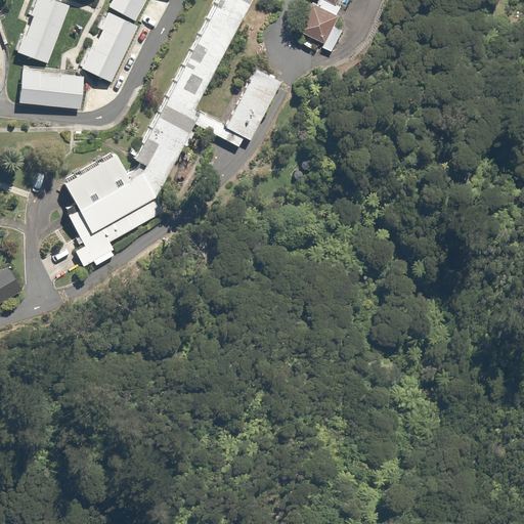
[(47,62),(69,5),(55,0),(35,0),(31,14),(33,15),(26,35),(24,34),(16,51),(47,62)]
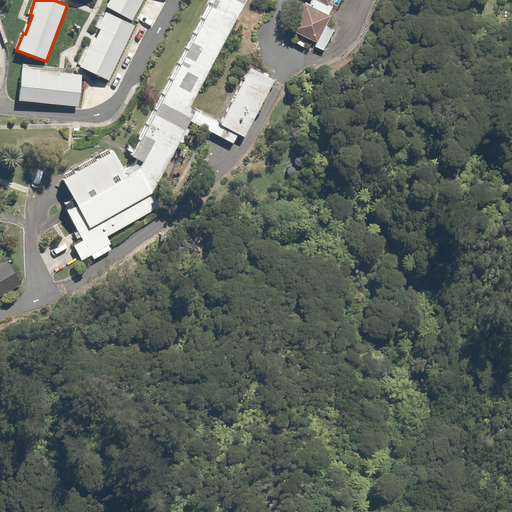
[(194,0),(112,153),(125,163),(109,173),(92,150),(46,180),(59,205),(44,214),(71,258),(139,215),(133,197),(140,168),(229,0),(194,0)]
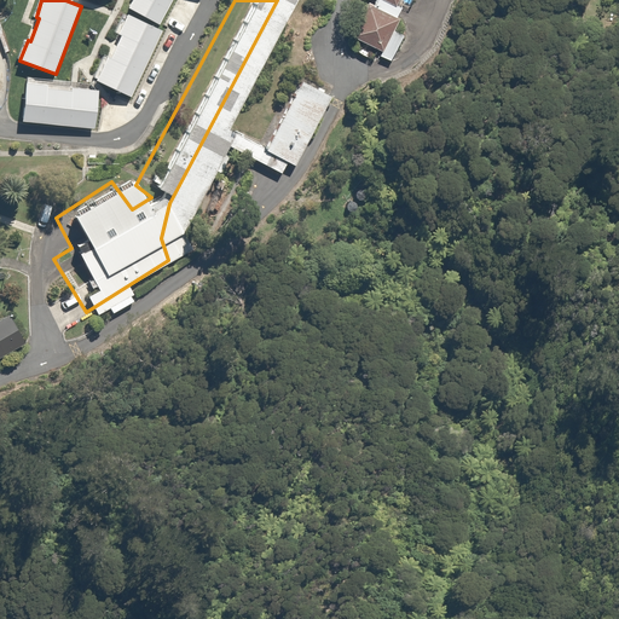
[(160,24),(172,0),(131,0),(127,6),(160,24)]
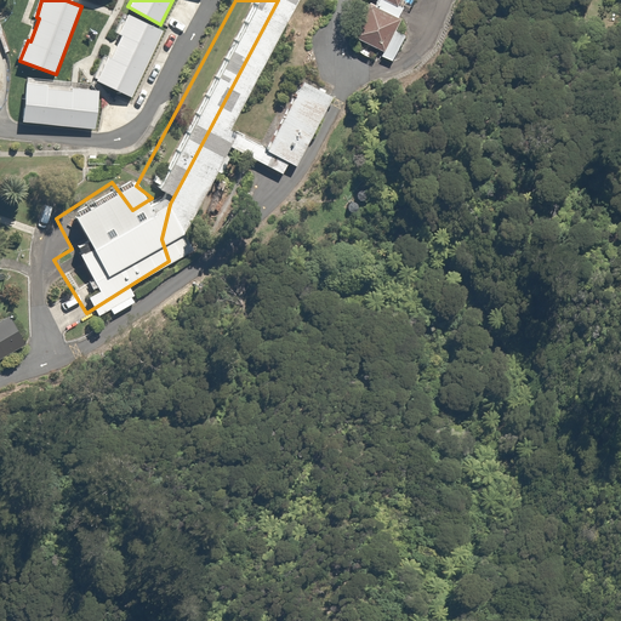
[(383,18),(353,1),(337,29),(369,46),(383,18)]
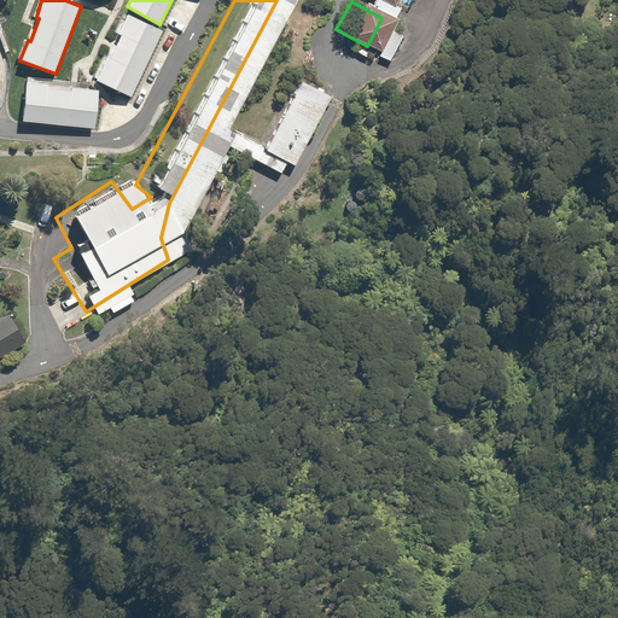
[(130,95),(162,30),(127,13),(117,33),(121,34),(110,57),(108,56),(95,80),(130,95)]
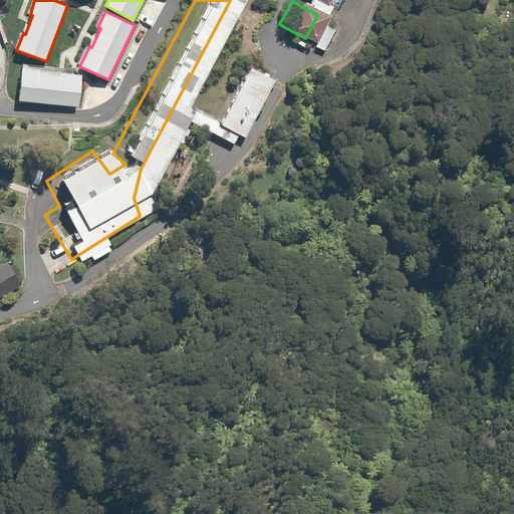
[(262,76),(235,62),(203,123),(229,138),(262,76)]
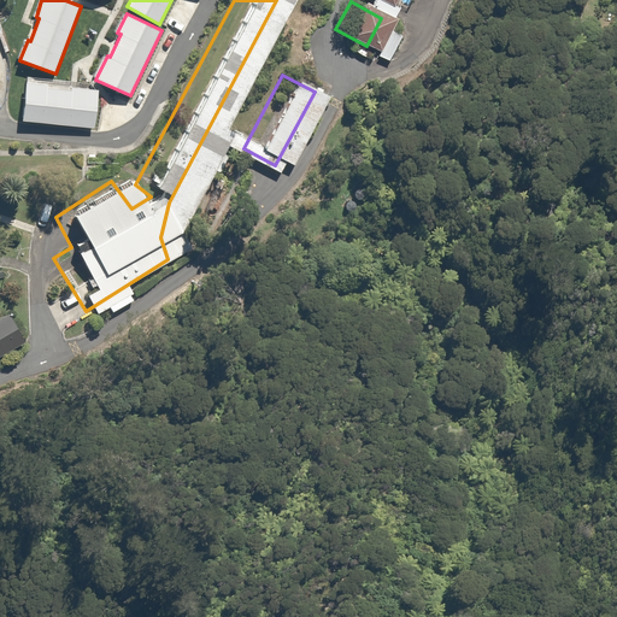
[(93,128),(98,89),(71,87),(71,90),(46,87),(47,84),(25,82),(22,119),(93,128)]
